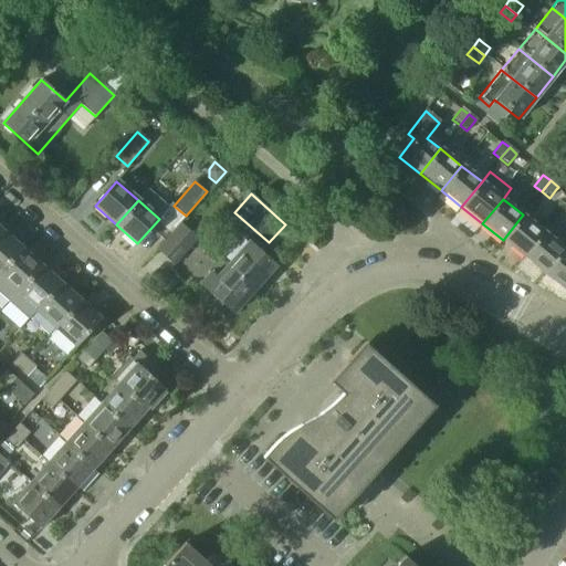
[(524,257),(544,232),(523,215),(503,240),(524,257)]
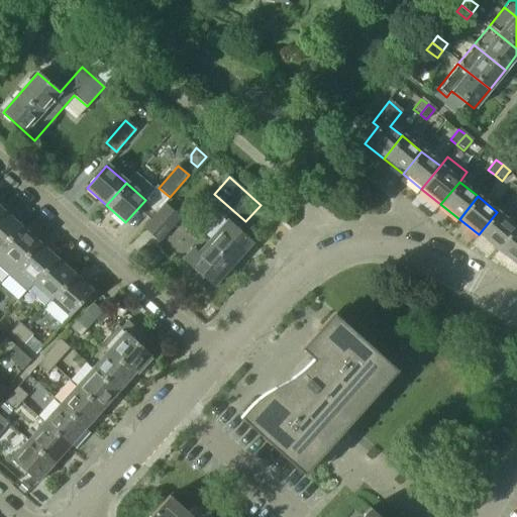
[(158,242),(180,218),(164,204),(142,228),(158,242)]
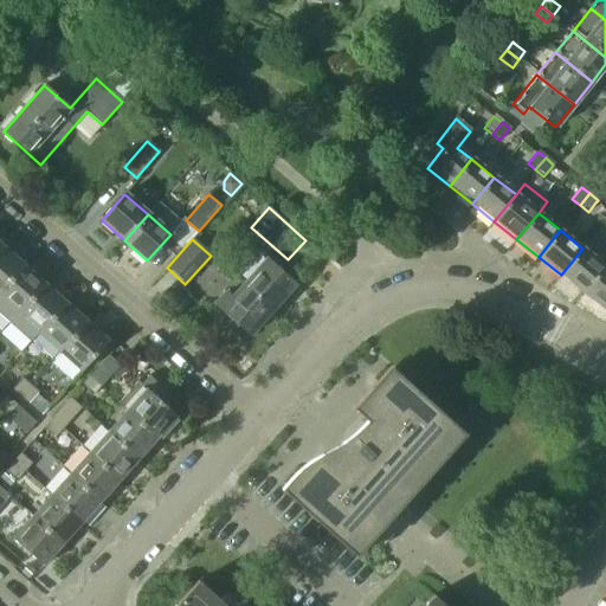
[(0,291),(24,265),(2,246),(0,249),(0,291)]
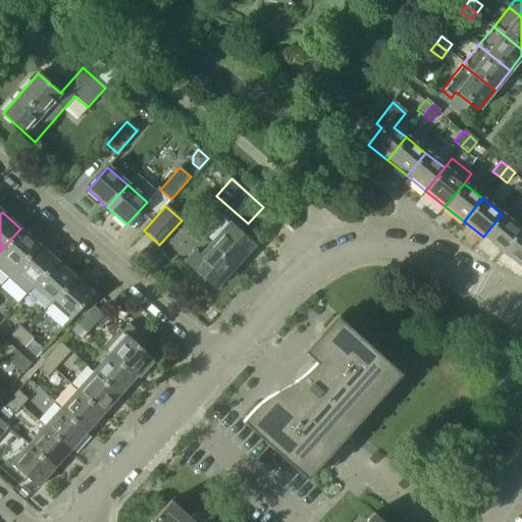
[(502,252),(521,229),(502,214),(483,237),(502,252)]
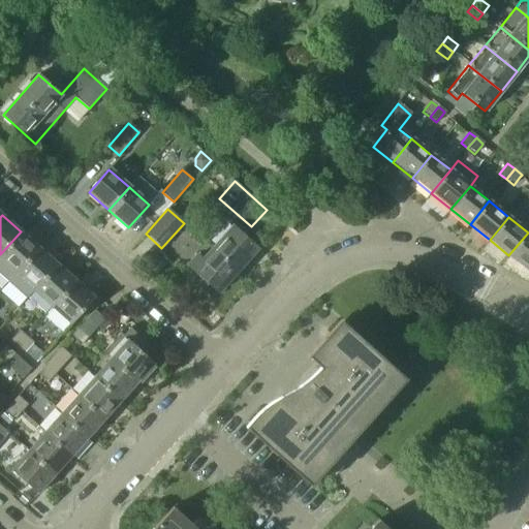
[(257,249),(232,226),(213,249),(238,271),(257,249)]
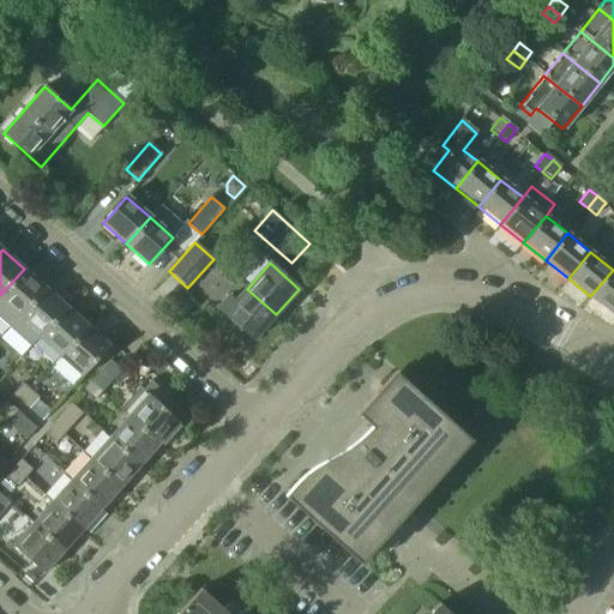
[(0,319),(10,329),(47,289),(24,269),(0,295),(0,319)]
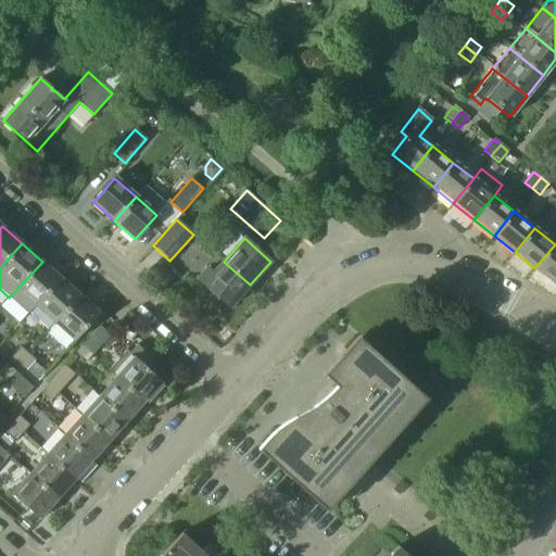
[(555,244),(534,268),(555,286),(555,285),(555,244)]
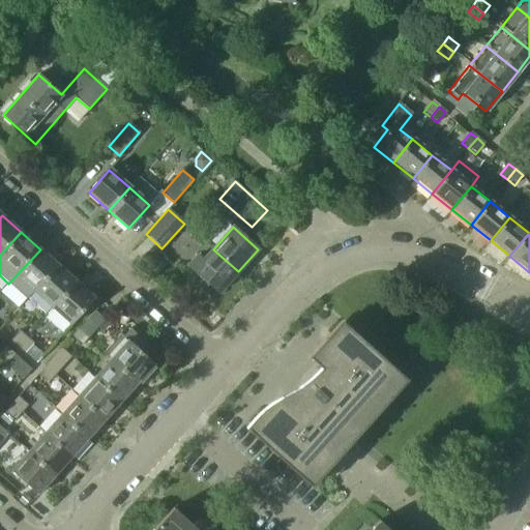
[(33,292),(58,265),(40,249),(8,284),(27,300),(33,292)]
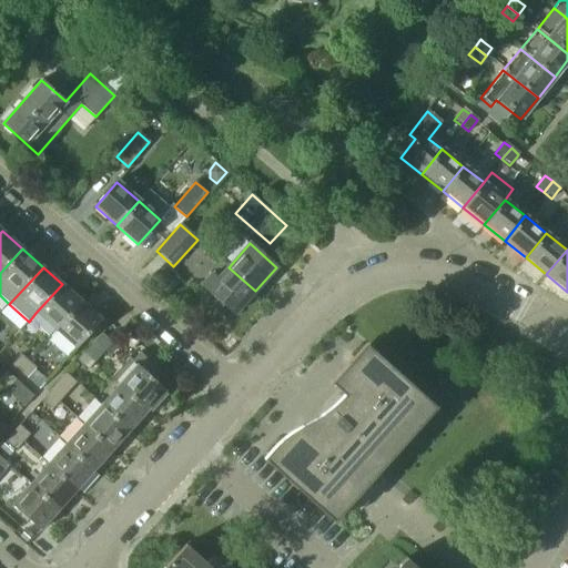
[(255,291),(229,267),(217,280),(212,275),(202,285),(234,314),(255,291)]
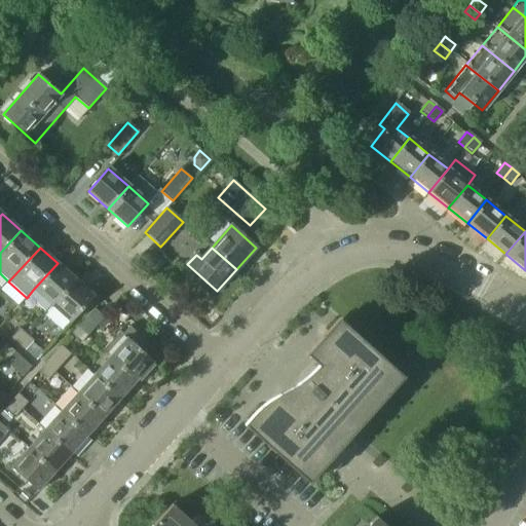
[(51,306),(76,279),(58,263),(33,290),(51,306)]
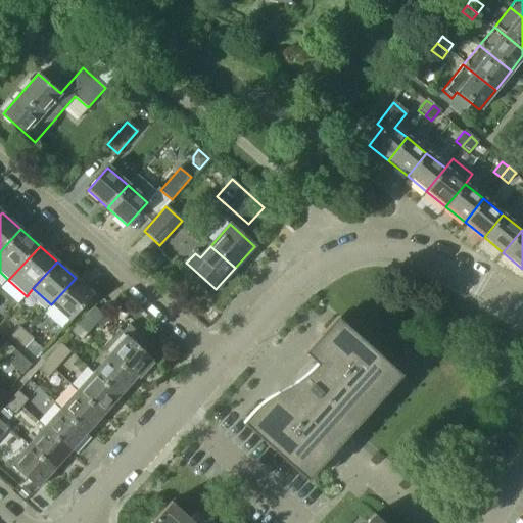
[(70,322),(94,294),(76,278),(51,304),(70,322)]
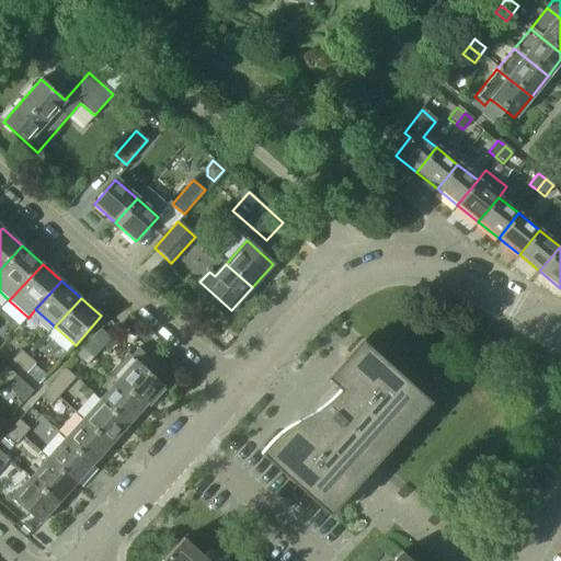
[(100,330),(83,348),(93,358),(103,347),(109,352),(115,343),(111,339),(100,330)]
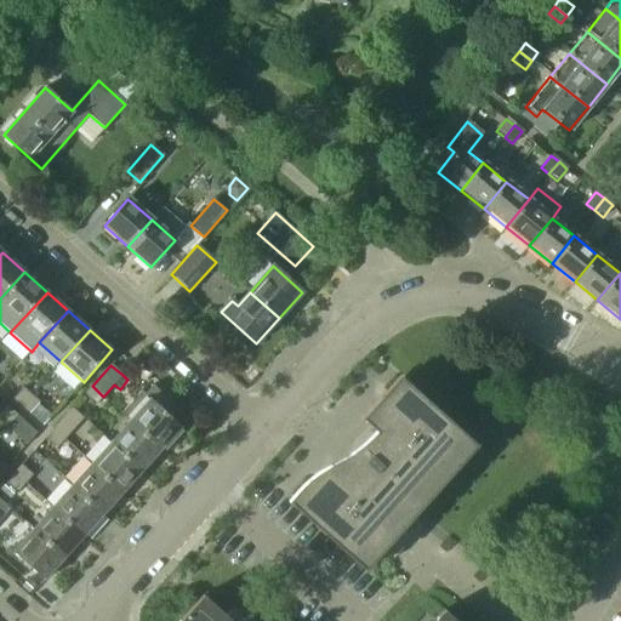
[(412,517),(477,445),(415,389),(399,375),(360,419),(362,420),(363,420),(376,432),(370,437),(364,443),(358,448),(352,453),(346,457),(334,463),(318,473),(311,478),(305,483),(298,489),(292,495),(288,501),(365,570),(383,550),(393,559),(408,542),(422,525),(412,517)]
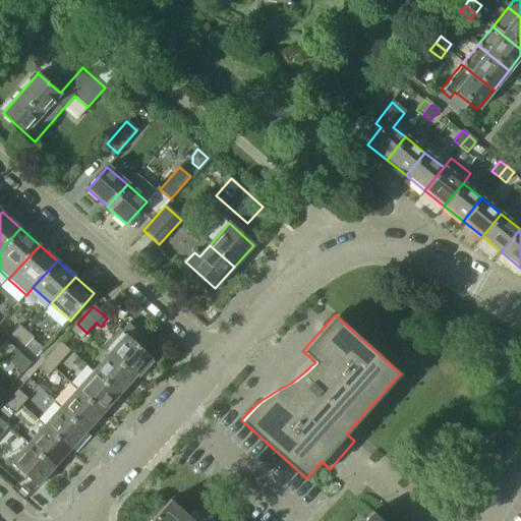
[(87,333),(77,324),(71,331),(80,340),(87,333)]
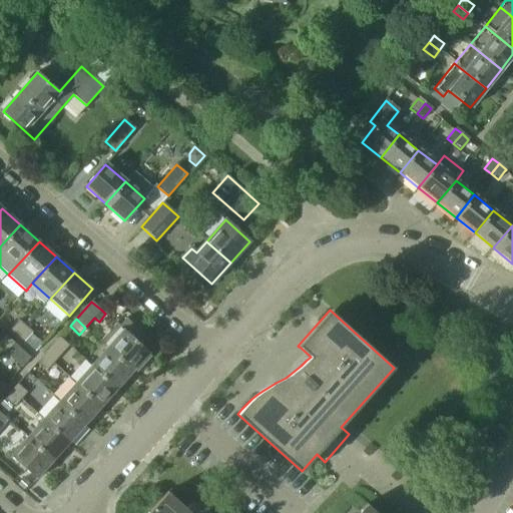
[(150,353),(134,339),(140,332),(126,319),(120,326),(117,324),(101,342),(107,347),(133,371),(150,353)]
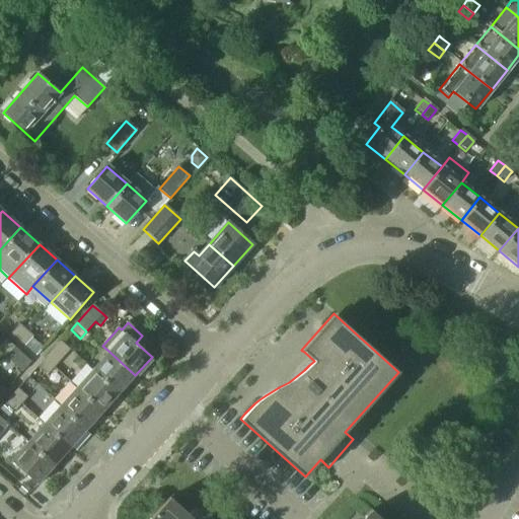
[(17,340),(25,330),(19,324),(11,335),(17,340)]
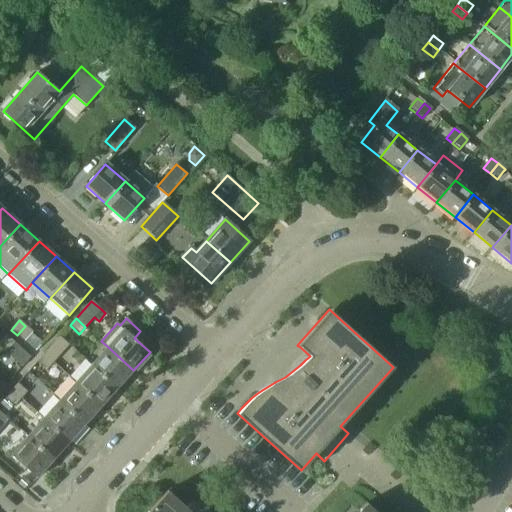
[(23,341),(32,332),(25,326),(17,335),(23,341)]
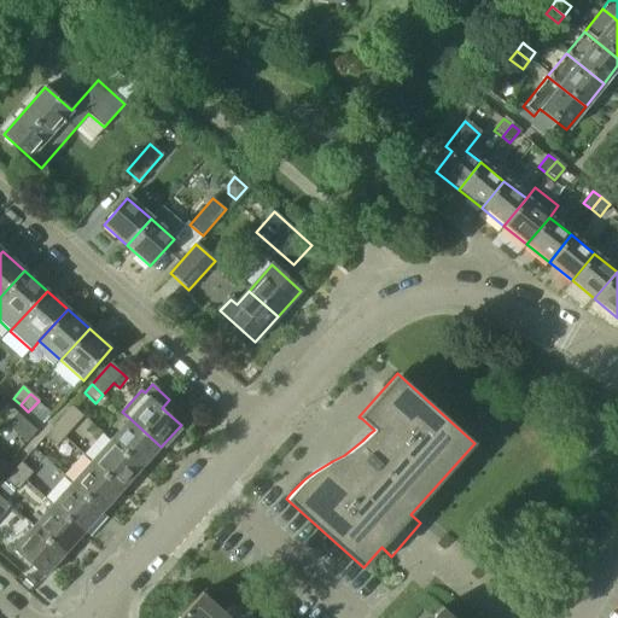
[(0,420),(4,424),(15,412),(6,406),(0,412),(0,420)]
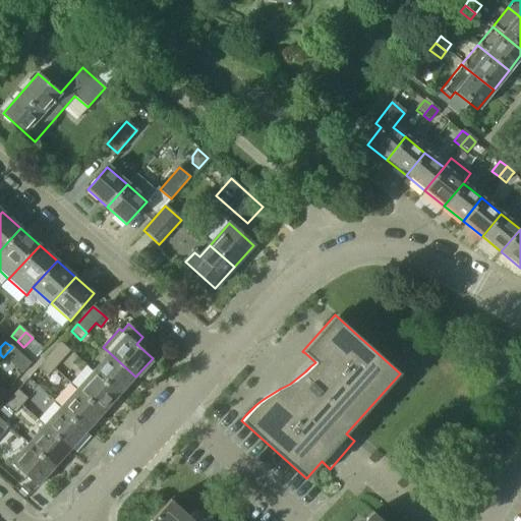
[(50,353),(44,360),(54,368),(60,362),(70,351),(60,342),(50,353)]
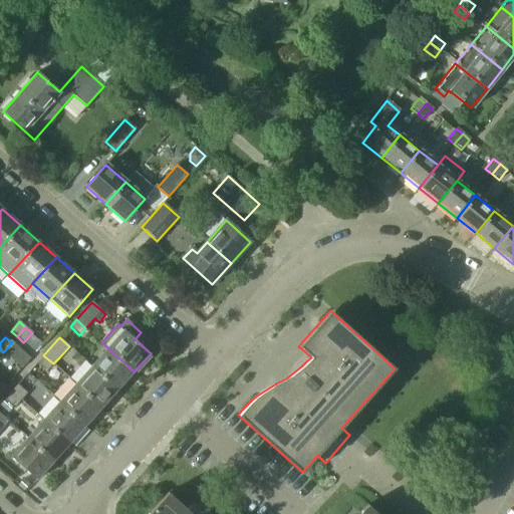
[(154,349),(145,341),(142,345),(151,353),(154,349)]
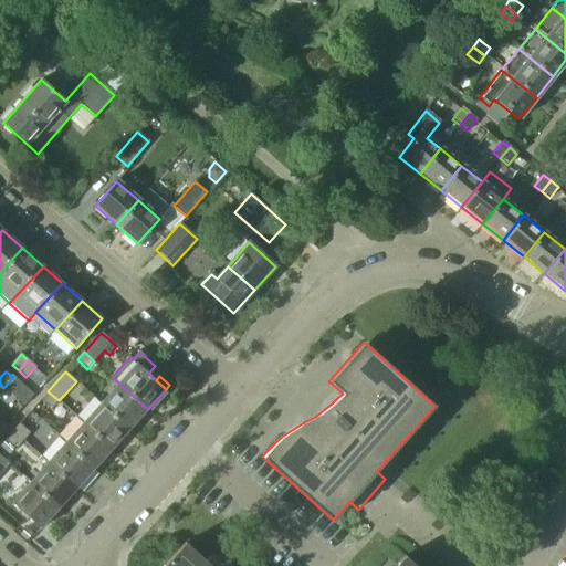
[(10,395),(20,384),(13,377),(3,388),(10,395)]
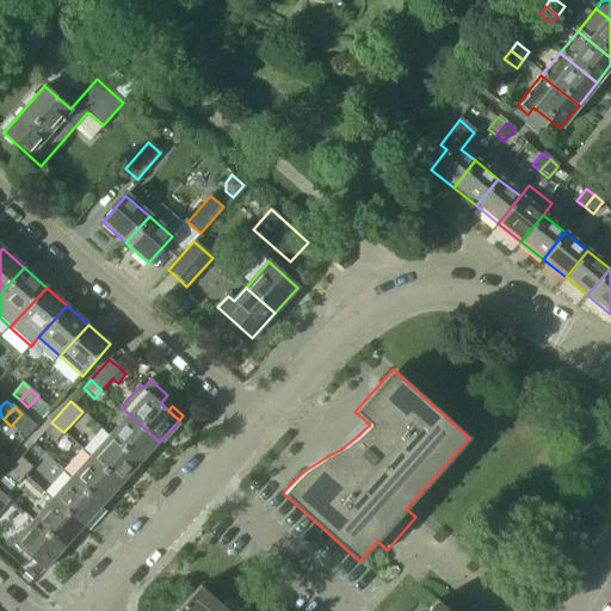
[(159,442),(128,413),(109,434),(140,463),(159,442)]
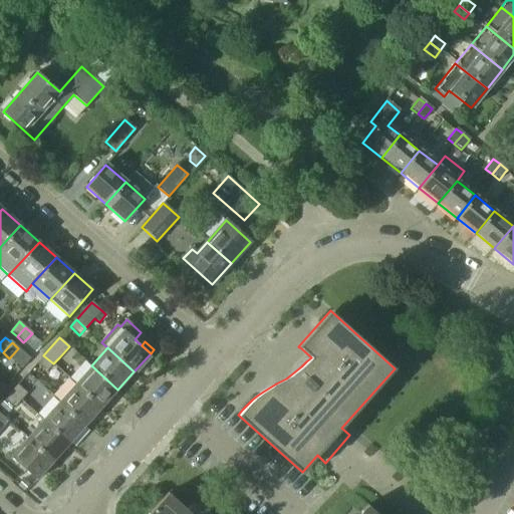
[(53,363),(43,355),(37,362),(47,370),(53,363)]
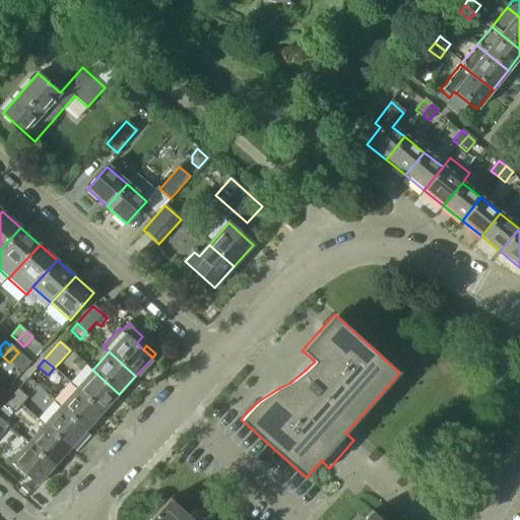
[(119,394),(92,370),(76,388),(103,412),(119,394)]
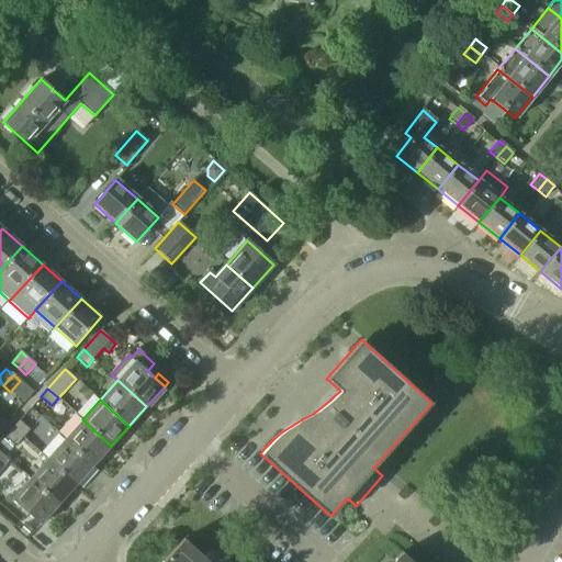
[(111,446),(82,419),(65,439),(93,465),(111,446)]
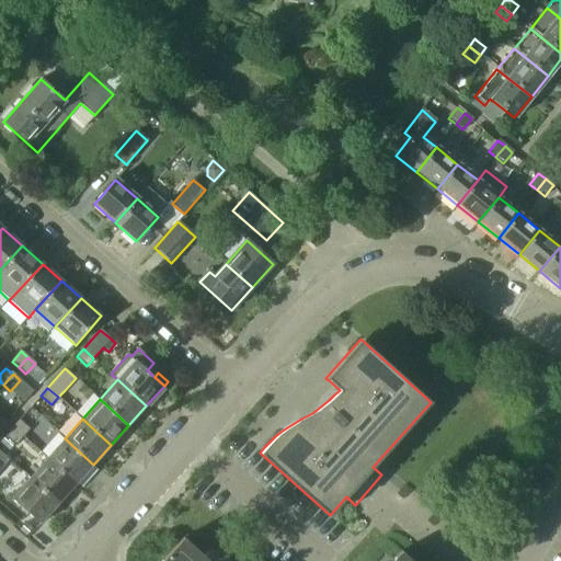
[(29,430),(19,421),(12,427),(23,436),(29,430)]
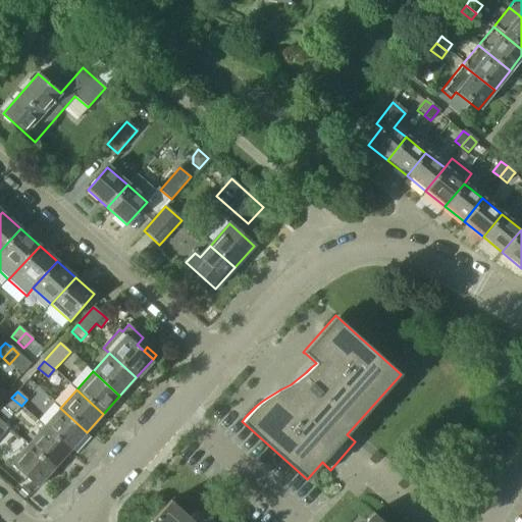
[(21,406),(11,398),(5,405),(15,413),(21,406)]
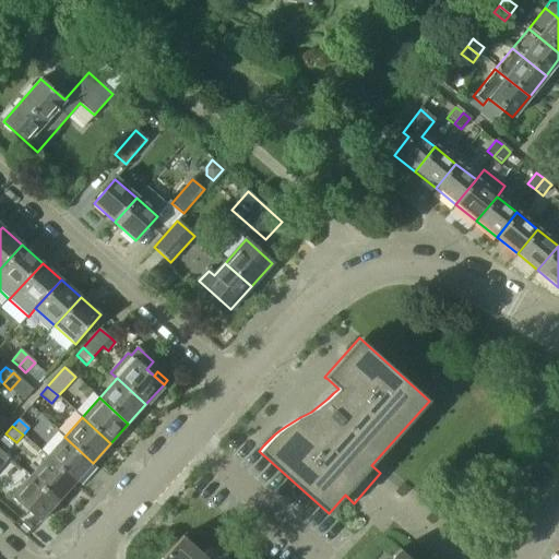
[(93,463),(64,437),(47,456),(75,482),(93,463)]
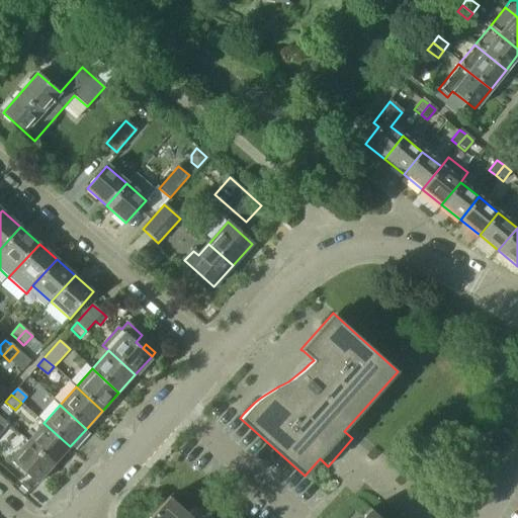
[(70,446),(44,423),(26,441),(54,465),(70,446)]
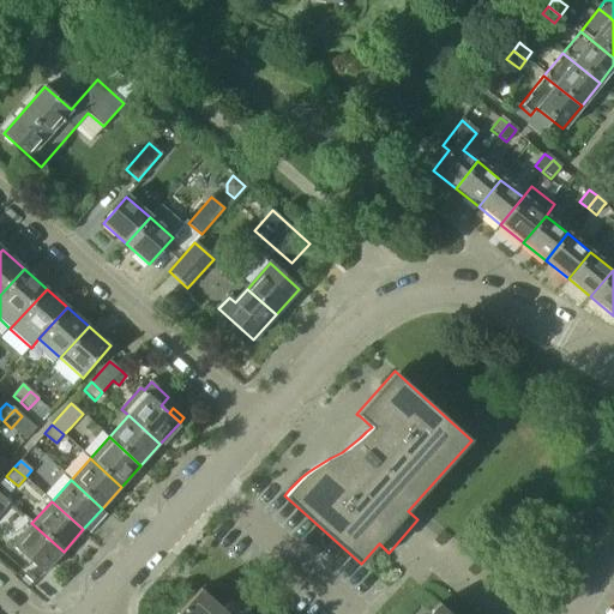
[(31,523),(12,545),(44,573),(64,552),(31,523)]
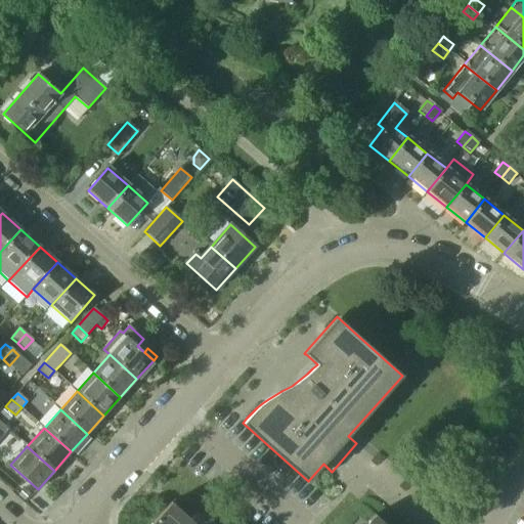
[(24,488),(17,494),(24,499),(29,493),(24,488)]
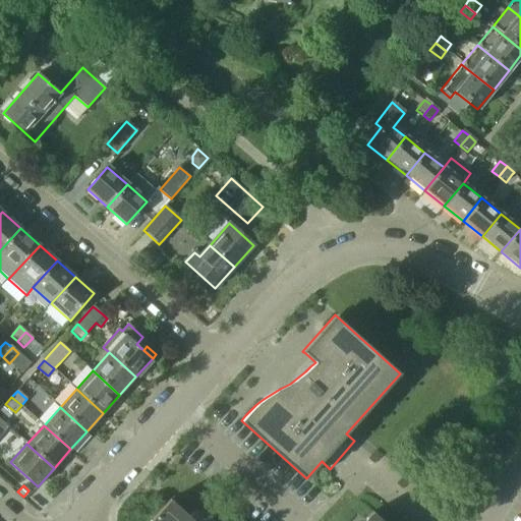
[(193,520),(171,500),(151,520),(193,520)]
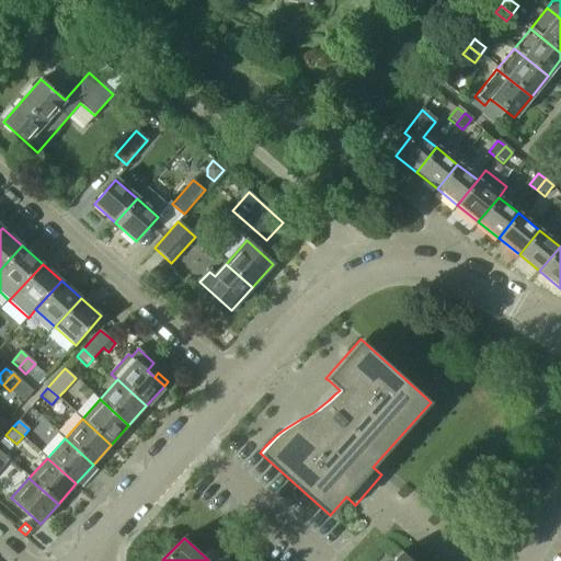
[(412,560),(401,551),(391,560),(412,560)]
